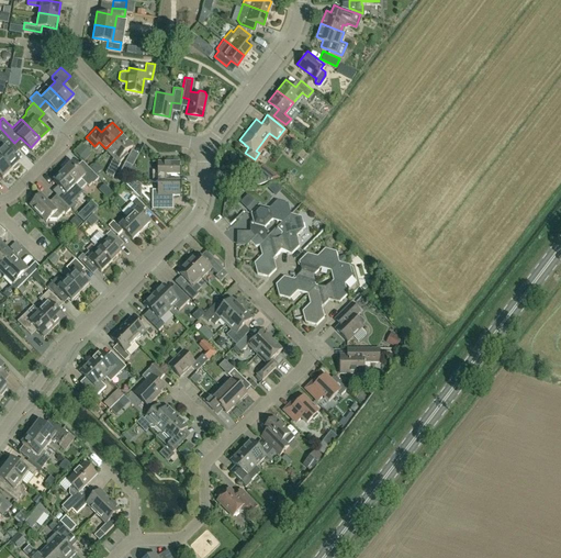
[(8,147),(12,143),(0,130),(0,157),(10,167),(12,166),(13,167),(14,166),(18,164),(18,162),(17,160),(19,159),(8,147)]
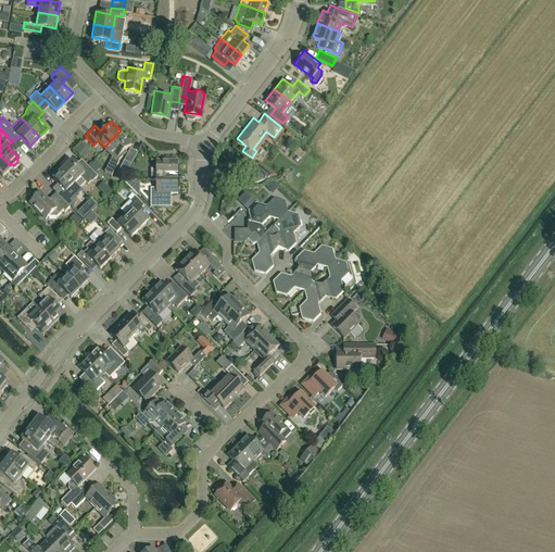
[(130,140),(121,130),(104,147),(112,153),(105,164),(112,168),(117,158),(122,152),(120,151),(130,140)]
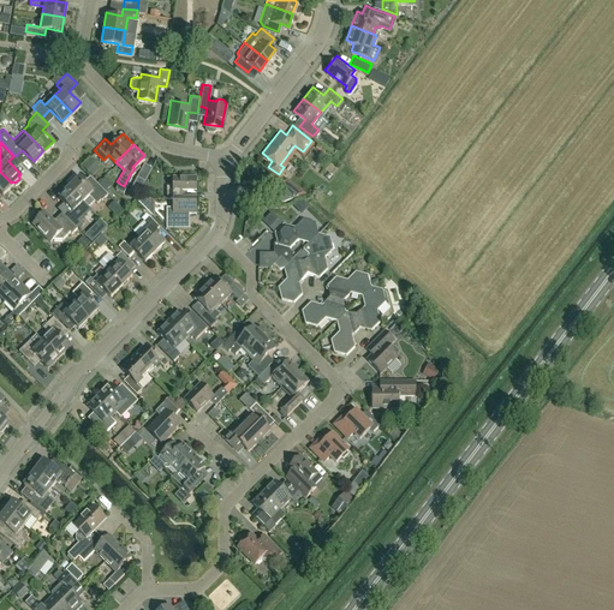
[(11,183),(0,172),(0,190),(3,192),(11,183)]
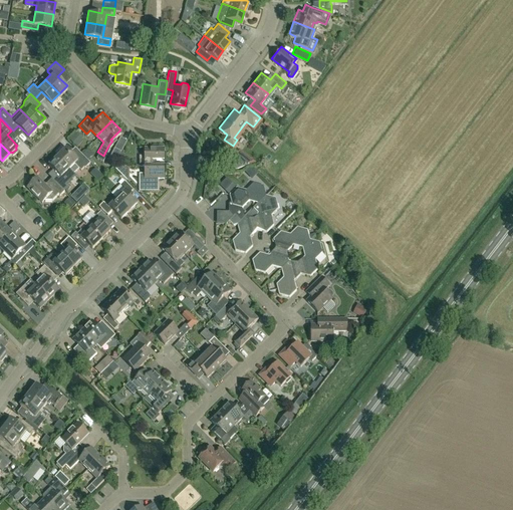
[(139,164),(144,164),(153,163),(153,157),(163,157),(163,145),(144,145),(144,153),(139,153),(139,164)]
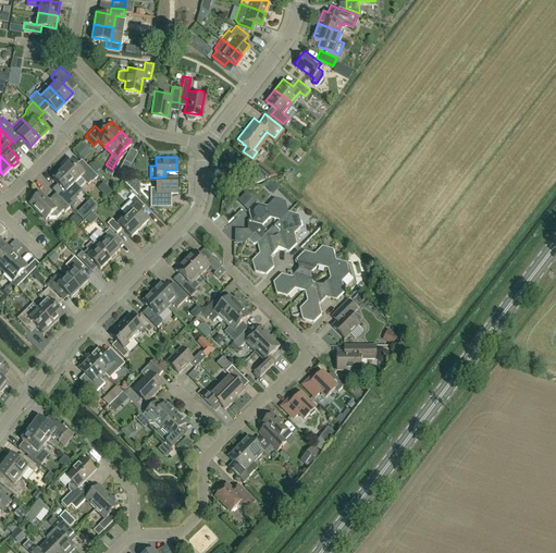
[(71,158),(61,167),(74,180),(79,174),(87,182),(90,177),(91,179),(95,175),(97,176),(96,177),(99,181),(101,179),(88,164),(83,170),(71,158)]
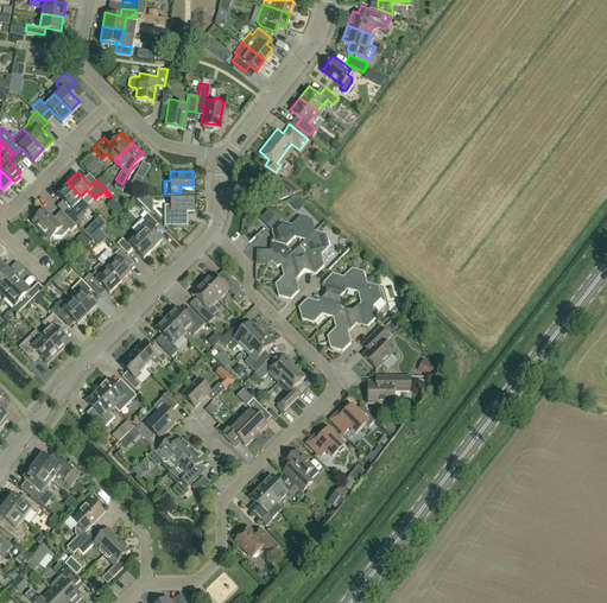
[(134,190),(143,176),(134,172),(127,185),(134,190)]
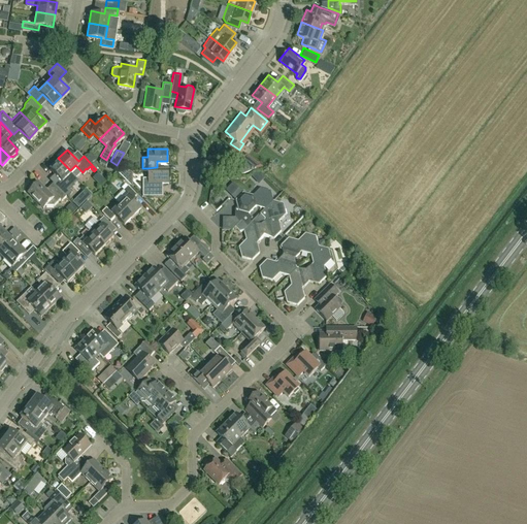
[(74,175),(70,170),(58,158),(50,167),(61,178),(56,184),(65,193),(66,194),(71,189),(69,187),(72,184),(69,181),(74,175)]
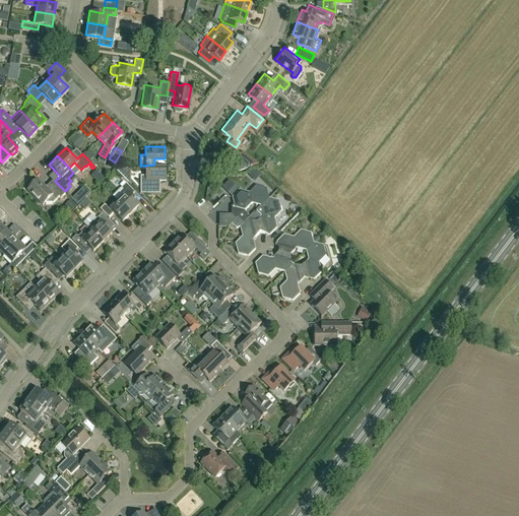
[(165,165),(154,165),(145,166),(145,173),(140,173),(140,184),(154,184),(154,177),(165,177),(165,165)]
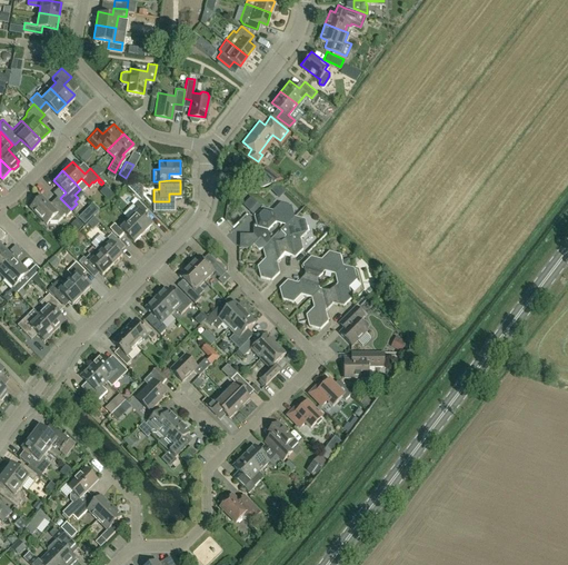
[(70,208),(60,198),(58,196),(51,202),(49,202),(40,194),(29,205),(46,221),(49,218),(57,219),(63,211),(66,214),(70,208)]
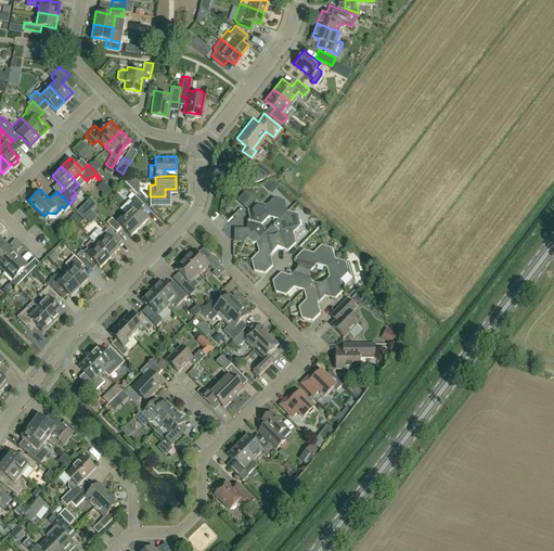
[(134,203),(126,212),(139,226),(147,216),(138,206),(143,202),(133,192),(129,197),(134,203)]
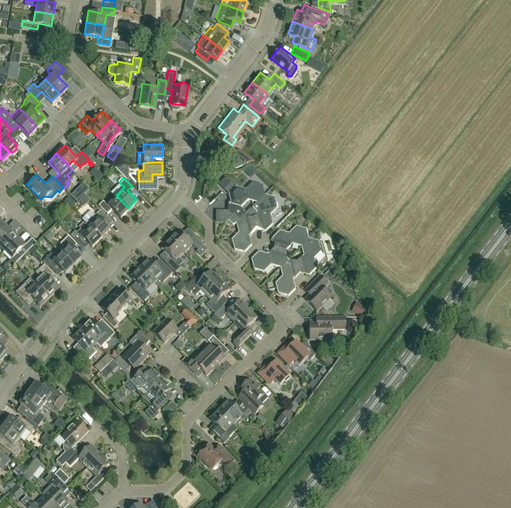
[(256,199),(264,192),(261,182),(251,179),(251,180),(244,186),(235,184),(228,191),(227,191),(229,198),(227,200),(228,208),(232,212),(233,211),(238,217),(243,213),(240,204),(247,197),(256,199)]
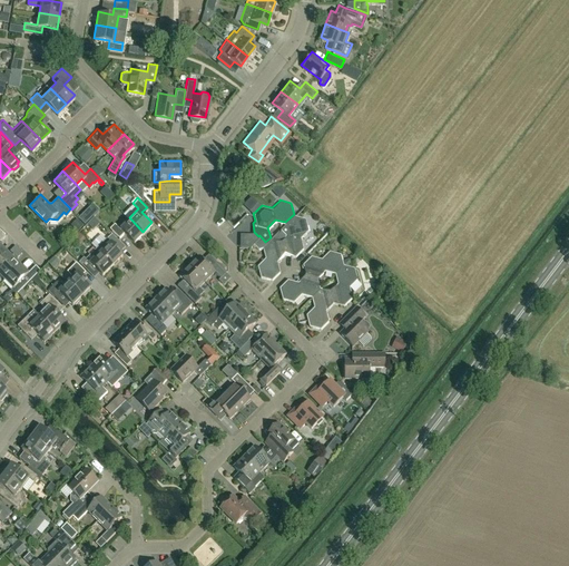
[(91,212),(88,220),(97,223),(100,215),(91,212)]
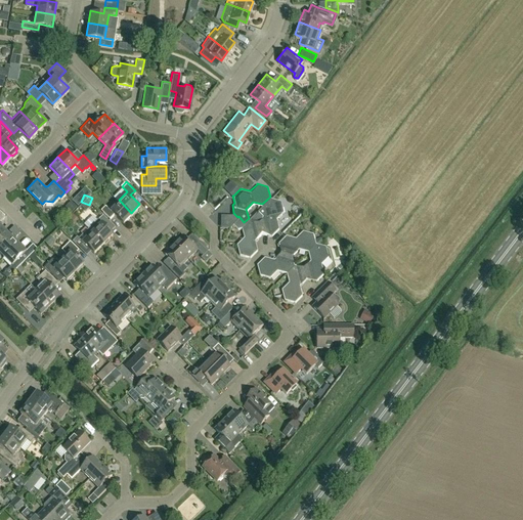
[(280,199),(270,197),(262,204),(249,218),(258,220),(261,231),(270,233),(278,226),(275,217),(282,210),(280,200),(280,199)]
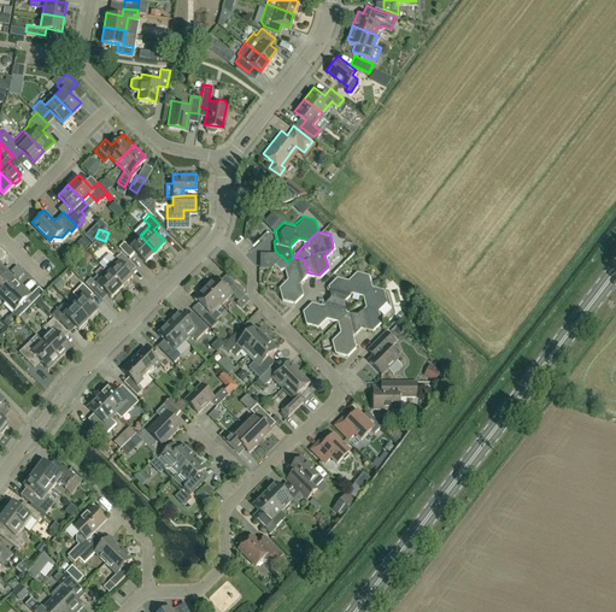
[(154,251),(140,235),(129,245),(123,239),(118,243),(128,254),(134,249),(145,260),(154,251)]
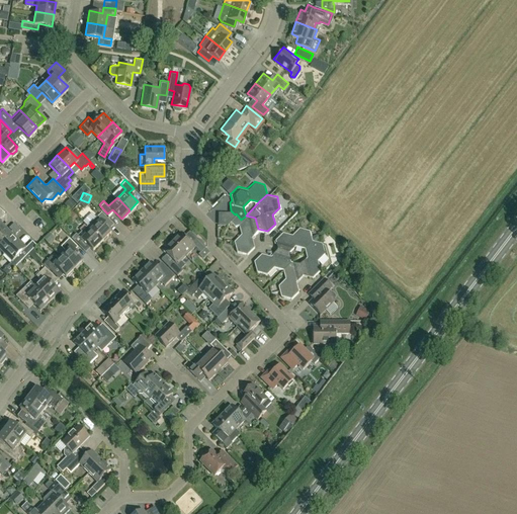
[(72,207),(69,213),(75,217),(79,210),(72,207)]
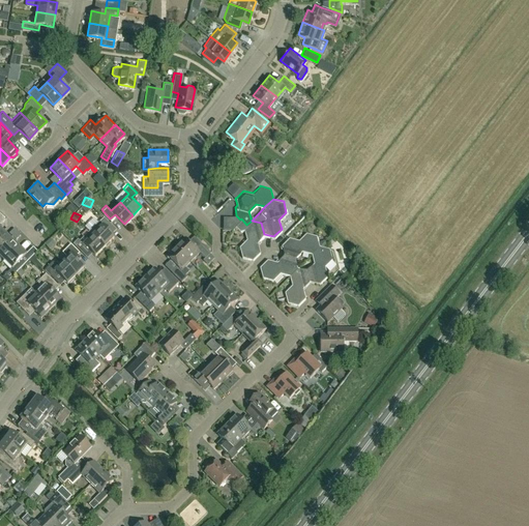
[(90,225),(98,216),(94,212),(86,220),(90,225)]
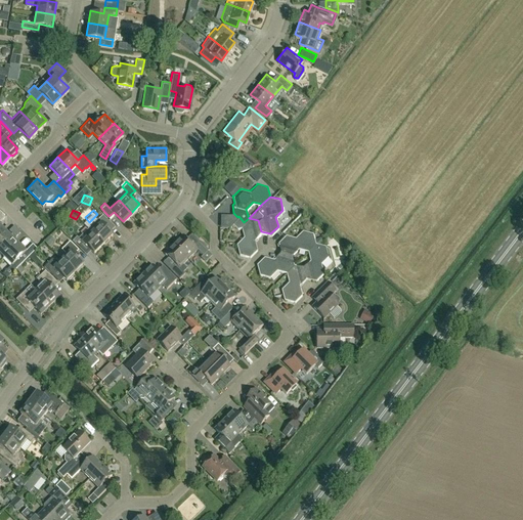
[(102,212),(97,217),(88,226),(102,241),(112,231),(106,226),(111,221),(102,212)]
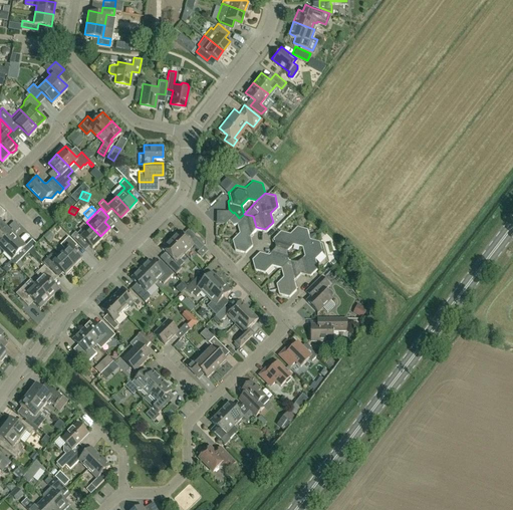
[(249,234),(256,227),(253,216),(244,214),(239,218),(234,212),(233,213),(228,218),(232,223),(236,222),(239,230),(231,237),(234,247),(244,250),(251,243),(252,243),(249,234)]
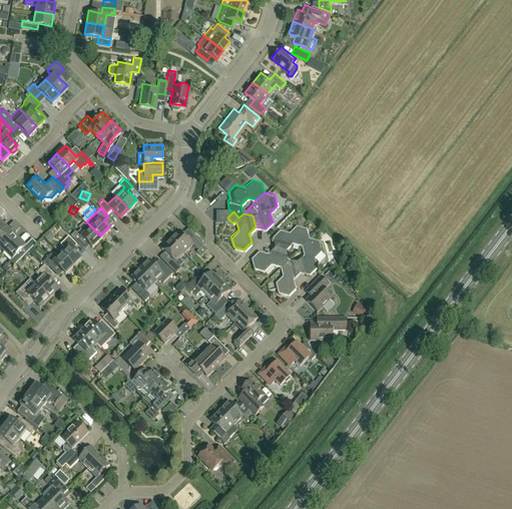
[(0,236),(10,227),(2,220),(0,222),(0,236)]
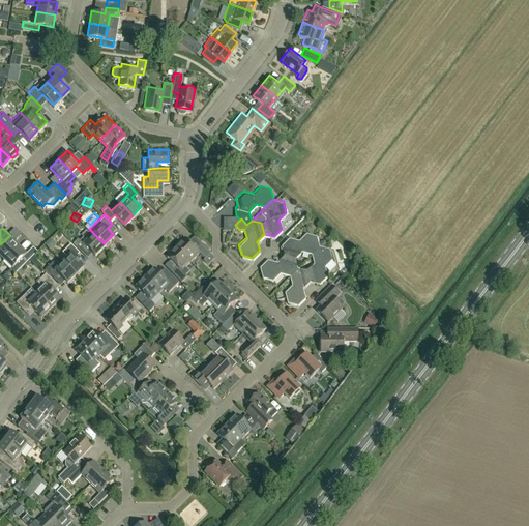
[(104,243),(89,229),(80,238),(77,236),(72,241),(84,253),(88,247),(94,254),(104,243)]
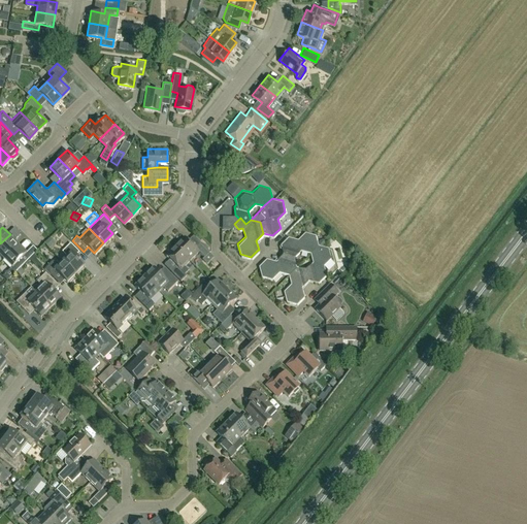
[(280,242),(283,252),(293,256),(300,249),(309,251),(318,243),(315,233),(304,230),(297,237),(287,235),(280,242)]
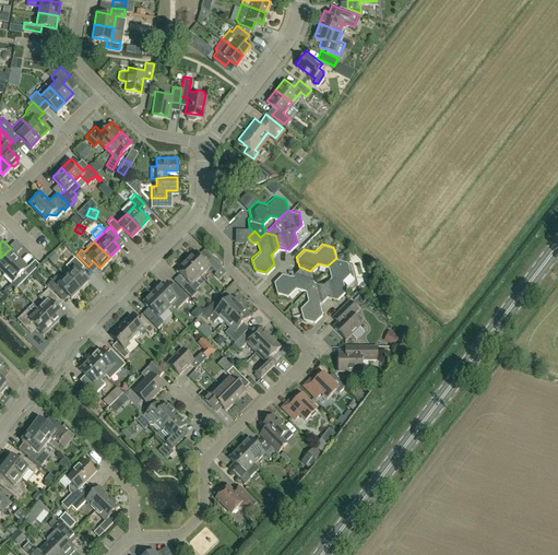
[(0,268),(3,271),(19,257),(11,248),(0,258),(0,268)]
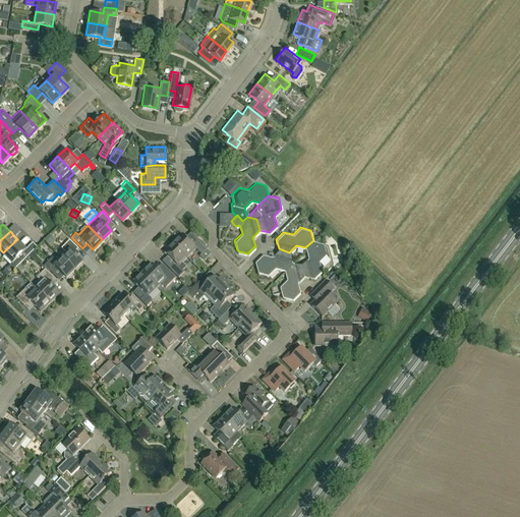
[(181,231),(172,240),(186,254),(194,245),(200,251),(198,252),(204,257),(210,251),(206,246),(207,245),(196,236),(191,241),(181,231)]
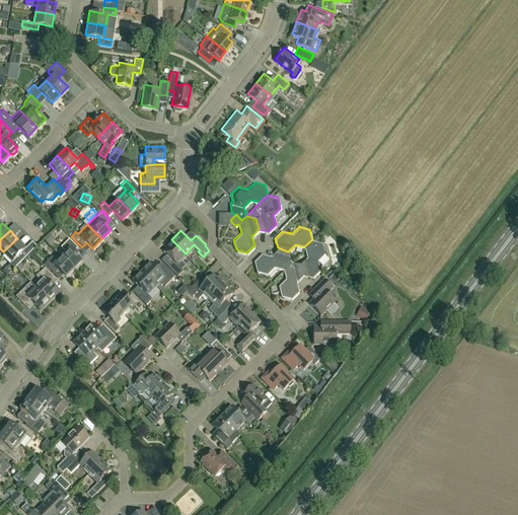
[(68,236),(64,240),(60,244),(66,249),(61,254),(73,267),(82,259),(73,249),(77,244),(68,236)]
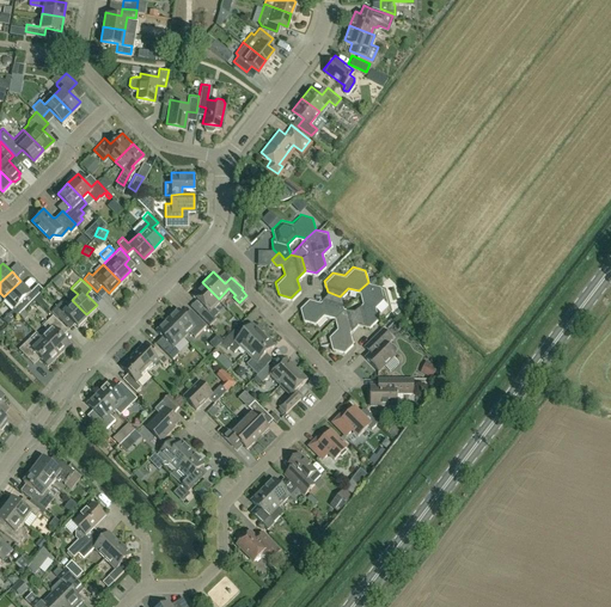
[(30,289),(20,281),(4,296),(13,306),(18,311),(26,302),(24,300),(28,296),(25,294),(30,289)]
